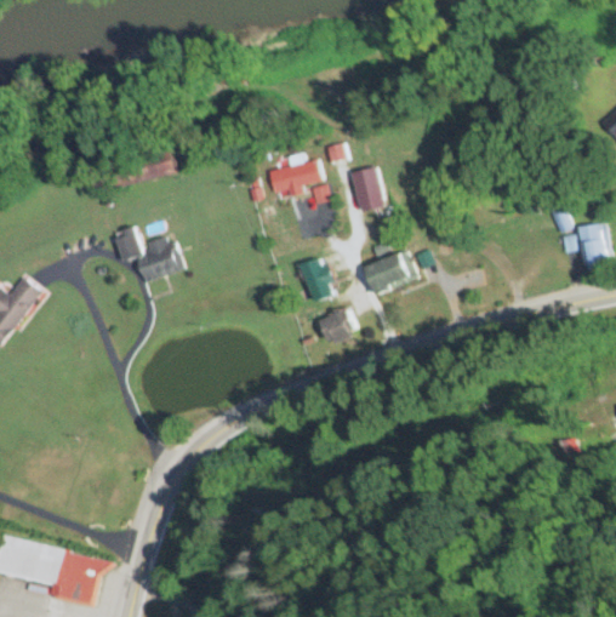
[(287,155),(290,165),(271,169),(274,192),(320,183),(315,159),(300,161),(298,153),(287,155)]
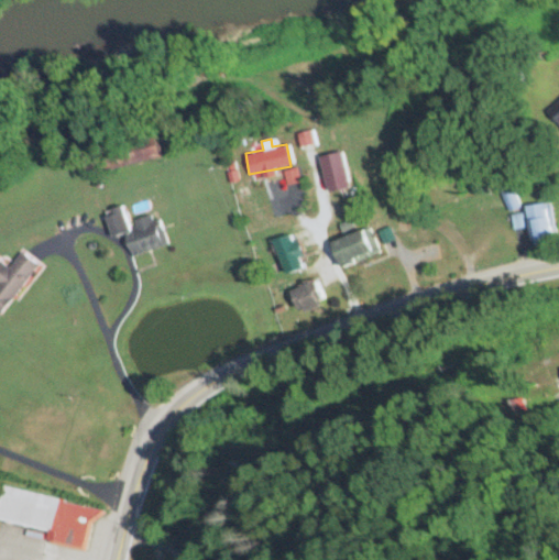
[(316,155),(324,190),(346,185),(339,151),(316,155)]
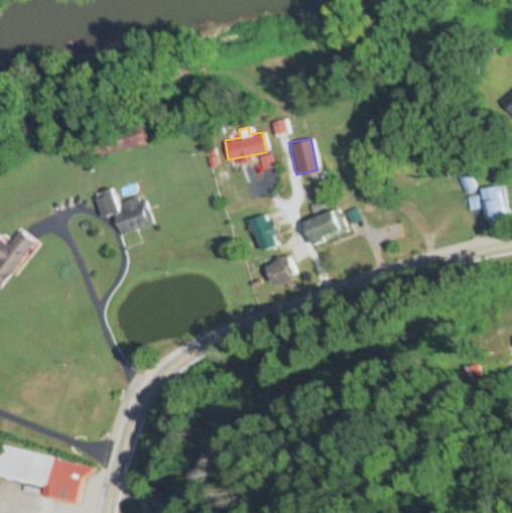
[(461,191),(469,189),(464,168),(456,170),(461,191)]
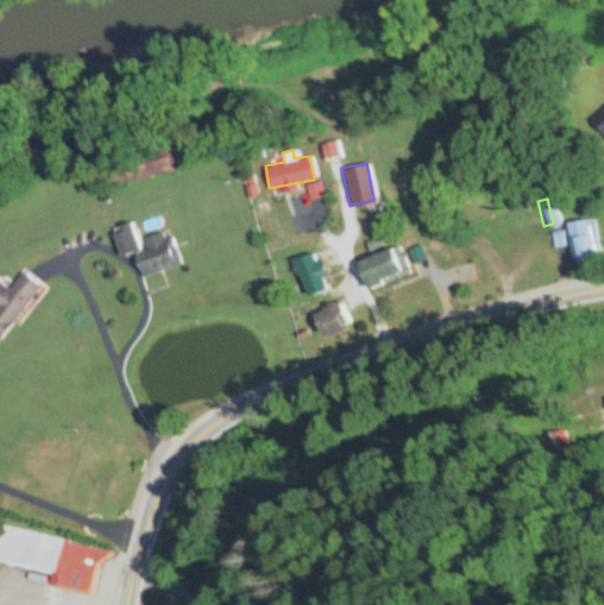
[(566,219),(567,263),(593,262),(591,219),(566,219)]
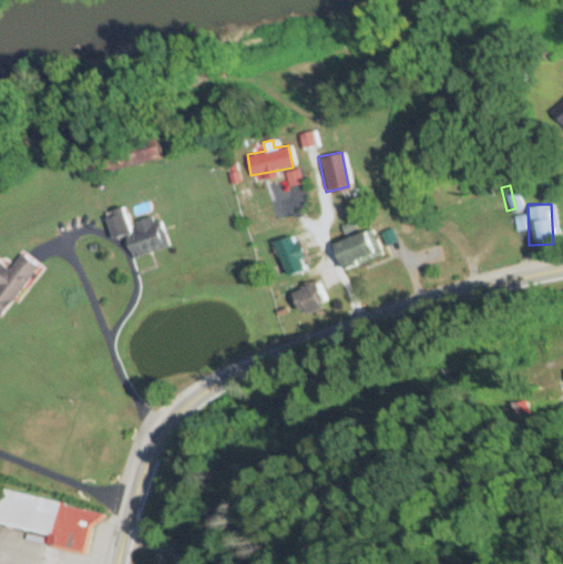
[(165,245),(156,215),(125,225),(120,208),(103,213),(114,252),(124,248),(126,257),(165,245)]
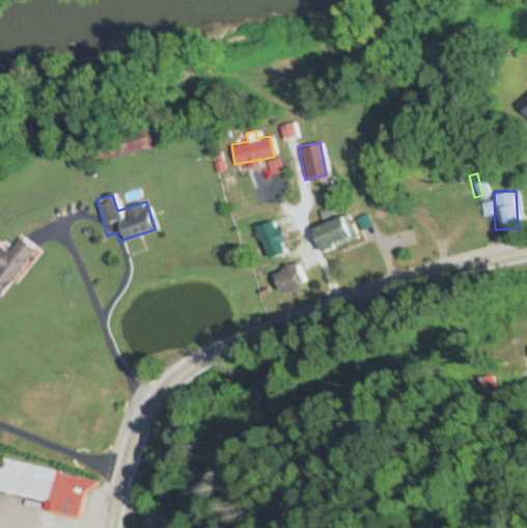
[(309,226),(320,251),(351,238),(340,213),(309,226)]
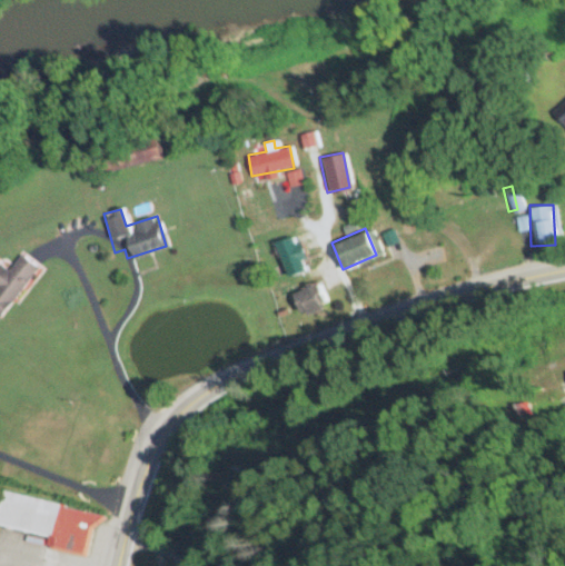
[(306,268),(295,234),(273,240),(284,275),(306,268)]
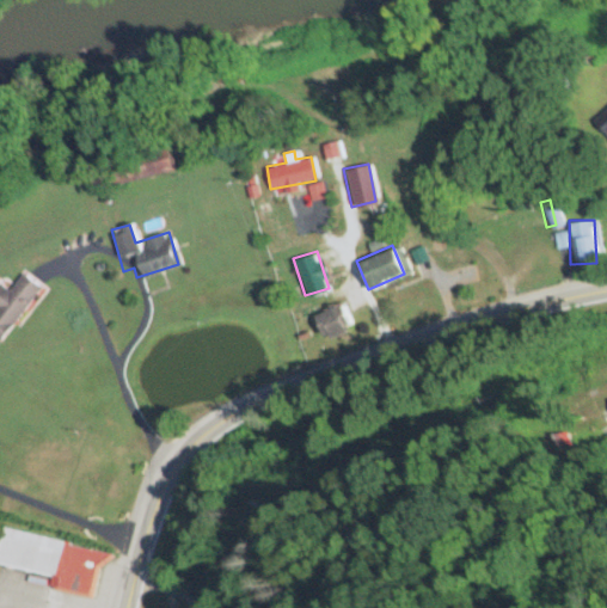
[(5,289),(0,286),(0,335),(38,287),(19,272),(5,289)]
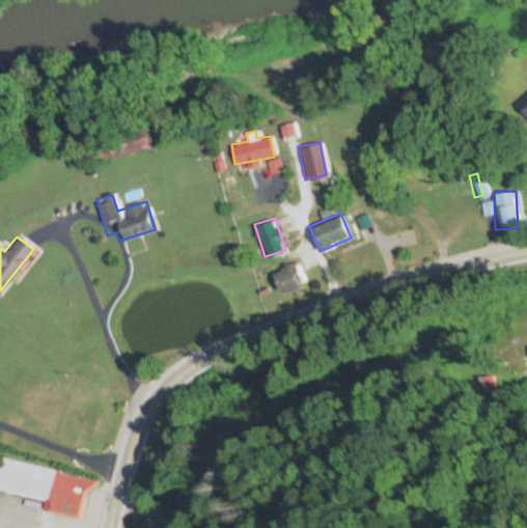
[(278,294),(302,284),(294,264),(270,272),(278,294)]
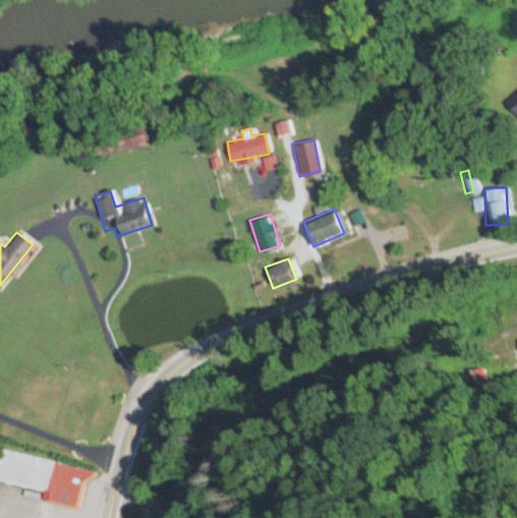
[(516,339),(508,340),(510,362),(516,361),(516,339)]
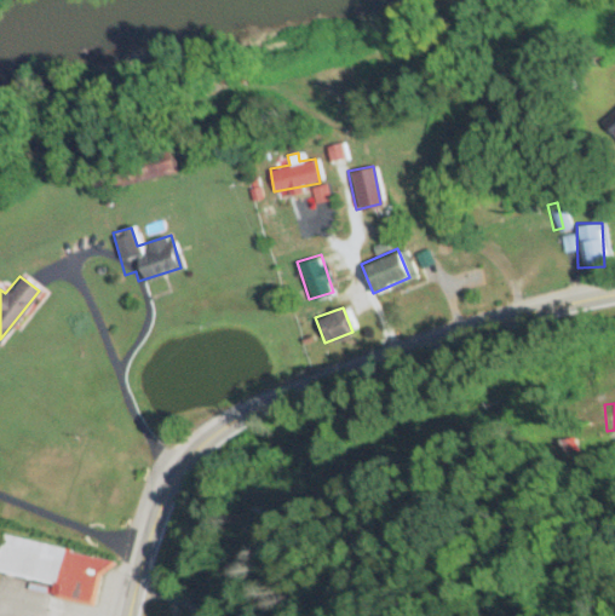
[(103,558),(0,533),(0,570),(50,583),(47,594),(91,605),(103,558)]
